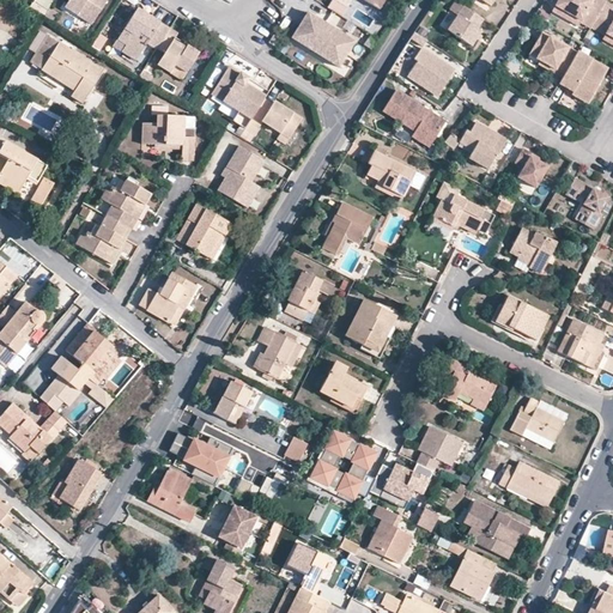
[(72,0),(67,8),(82,17),(92,24),(108,0),(72,0)]
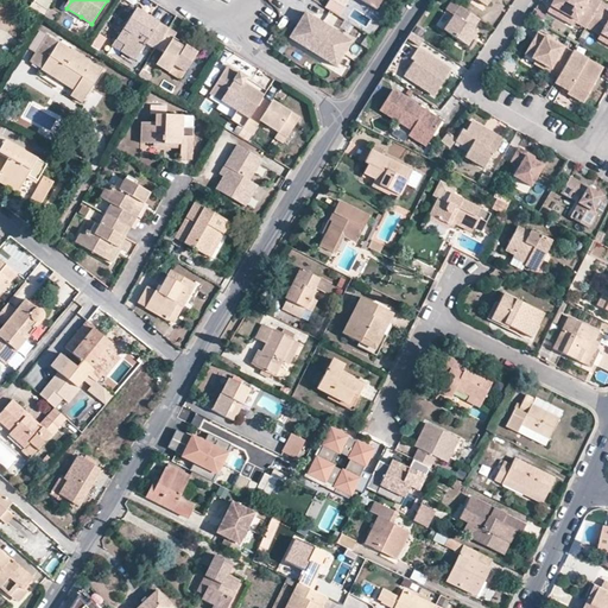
[(358,0),(375,11),(381,0),(358,0)]
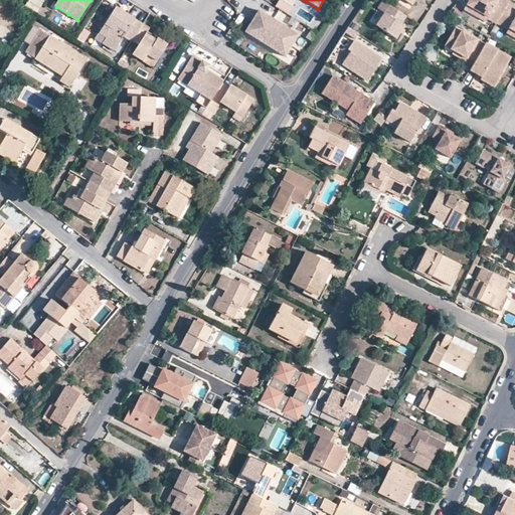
[(509,2),(505,0),(469,0),(466,5),(487,17),(487,18),(496,23),(509,2)]
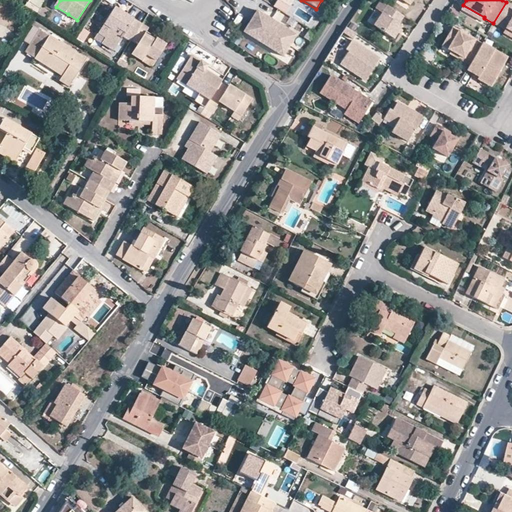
[(506,2),(493,23),(505,30),(505,28),(511,32),(511,4),(506,1),(506,2)]
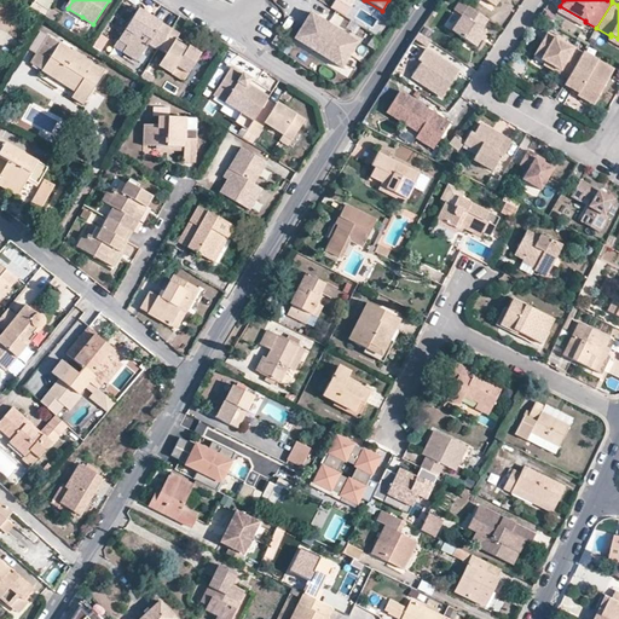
[(160,48),(173,29),(133,4),(113,35),(151,61),(160,48)]
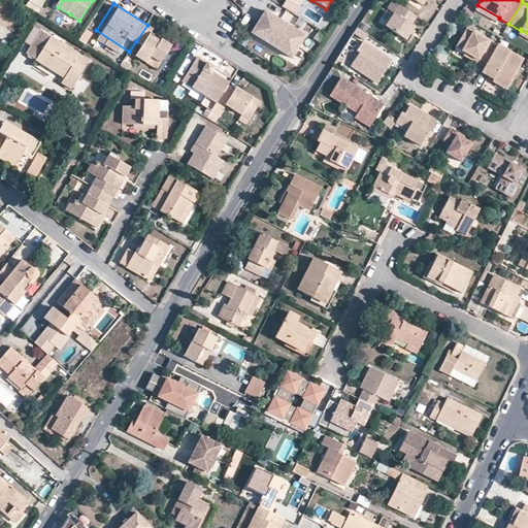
[(406,39),(415,27),(410,25),(417,17),(399,5),(385,26),(406,39)]
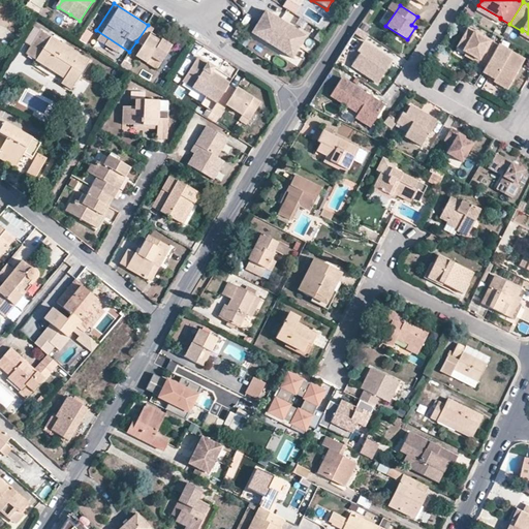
[(498,22),(500,19),(500,18),(478,5),(476,9),(498,22)]
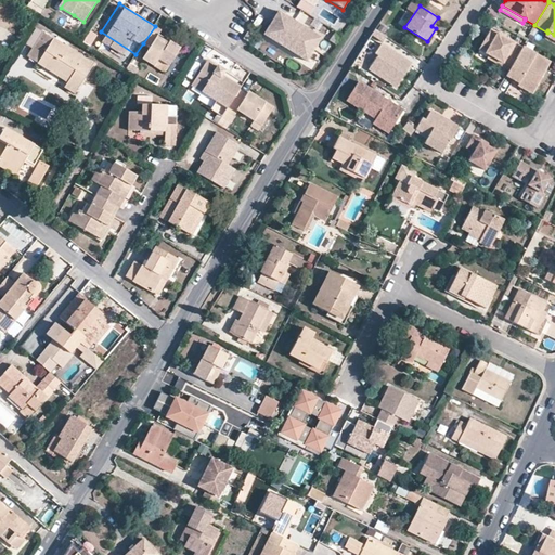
[(41,15),(48,20),(52,12),(46,8),(41,15)]
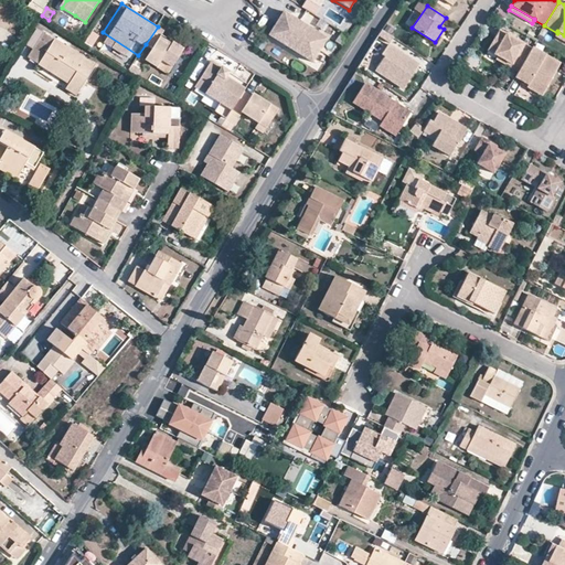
[(285,13),(269,36),(312,63),(328,40),(285,13)]
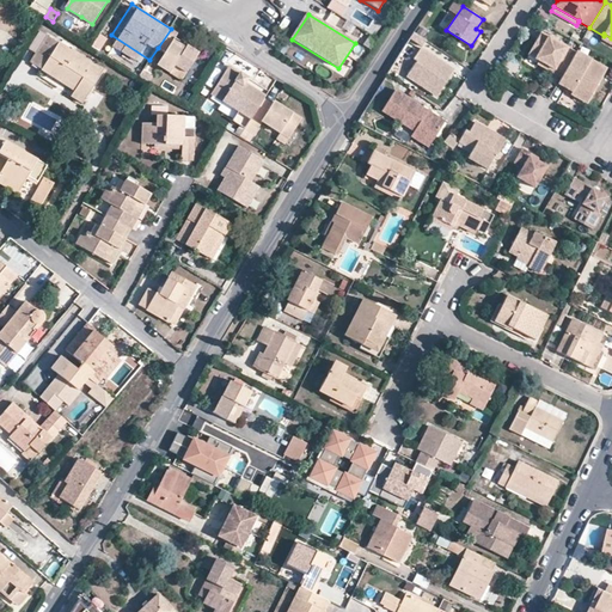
[(89,30),(92,24),(81,17),(78,23),(78,24),(89,30)]
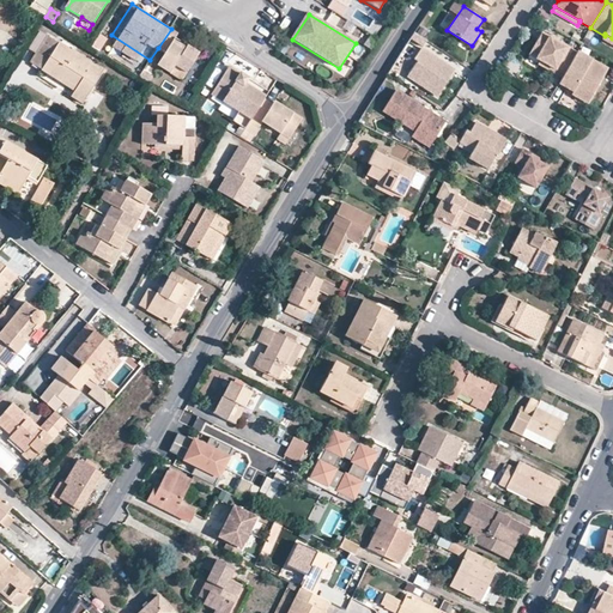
[(176,68),(188,76),(201,55),(188,47),(184,52),(174,43),(176,38),(180,35),(171,29),(158,48),(167,54),(158,66),(173,74),(176,68)]
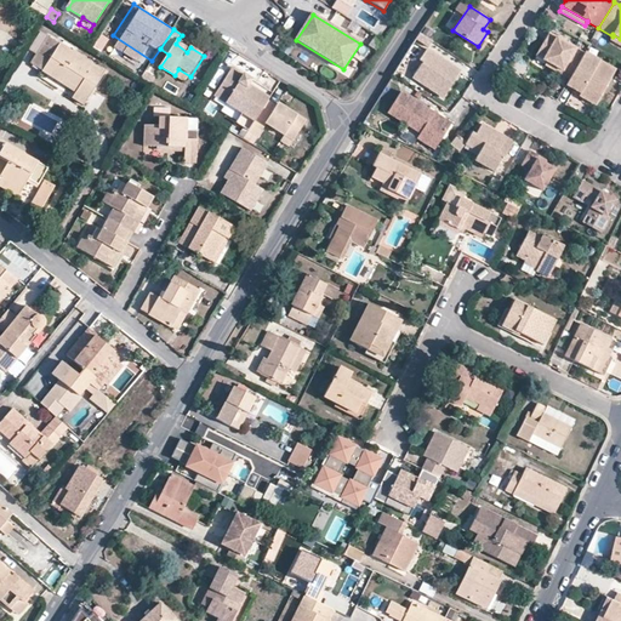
[(29,49),(36,53),(47,35),(41,32),(29,49)]
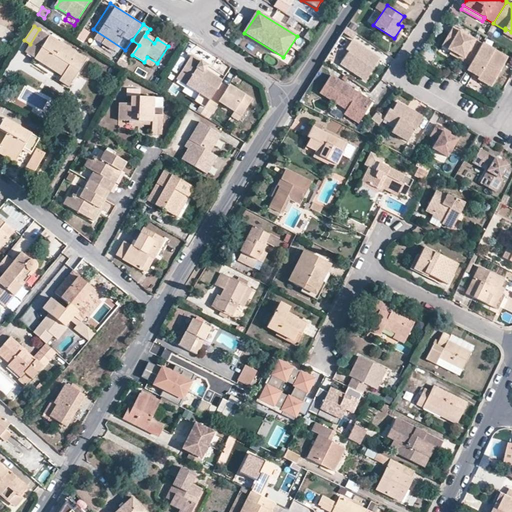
[(469,65),(482,43),(452,26),(441,45),(450,51),(456,54),(454,56),(469,65)]
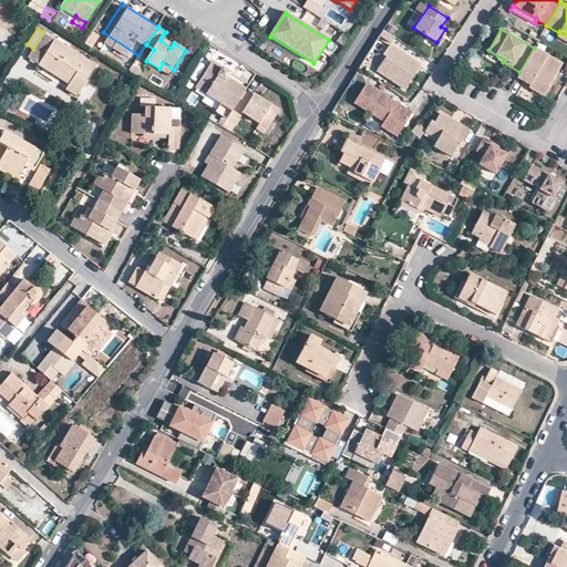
[(566,41),(566,35),(559,31),(559,33),(557,37),(566,41)]
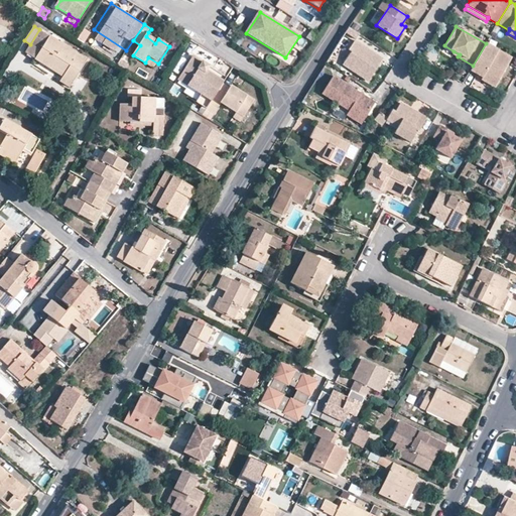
[(39,29),(30,44),(25,52),(62,76),(59,81),(70,87),(87,59),(39,29)]
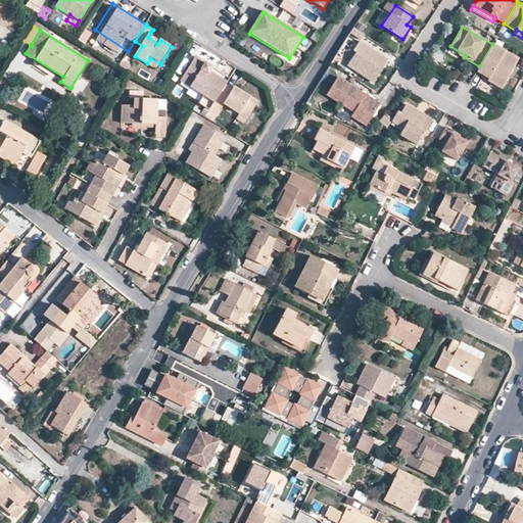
[(230,39),(234,41),(240,33),(236,30),(230,39)]
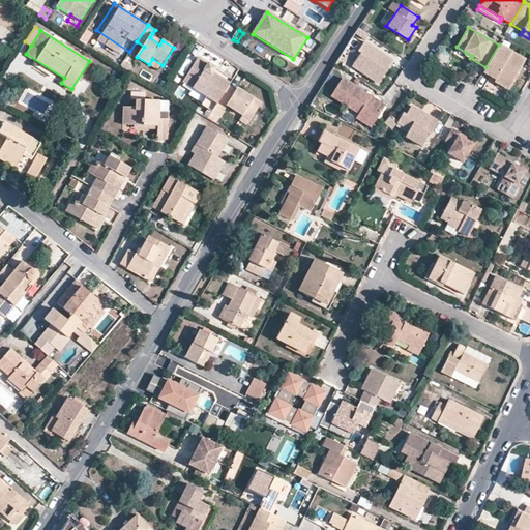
[(163,40),(152,33),(150,37),(159,45),(163,40)]
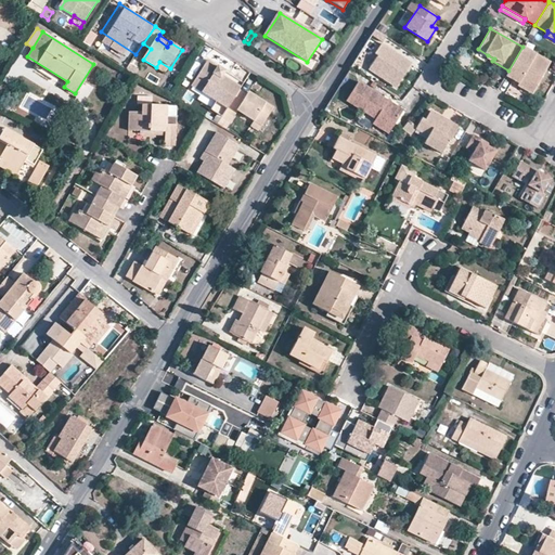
[(396,87),(411,63),(381,43),(374,53),(377,55),(368,68),(396,87)]
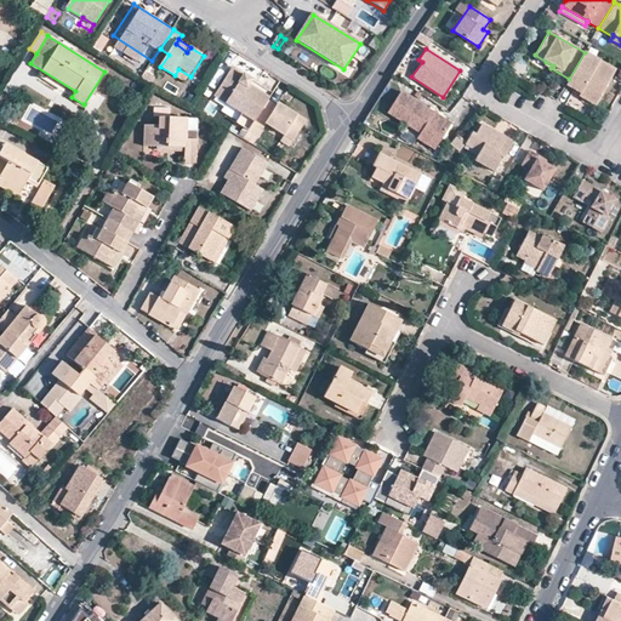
[(585,52),(569,79),(567,85),(581,93),(584,87),(599,97),(615,70),(585,52)]
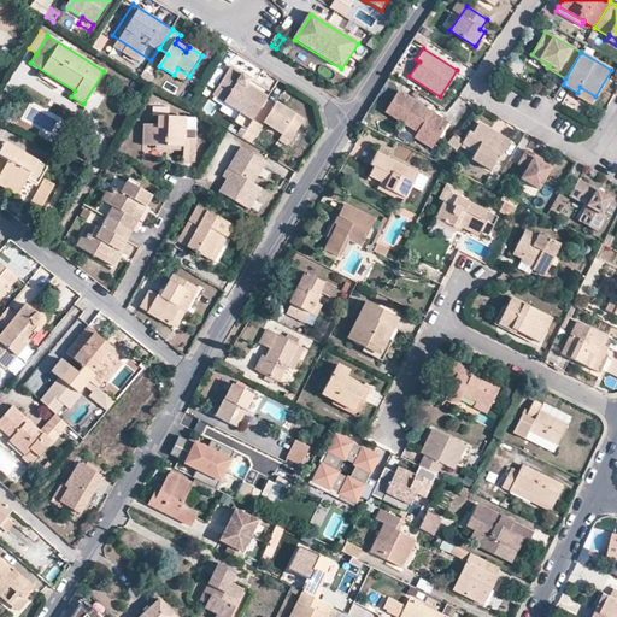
[(231,68),(228,72),(229,74),(240,80),(242,75),(231,68)]
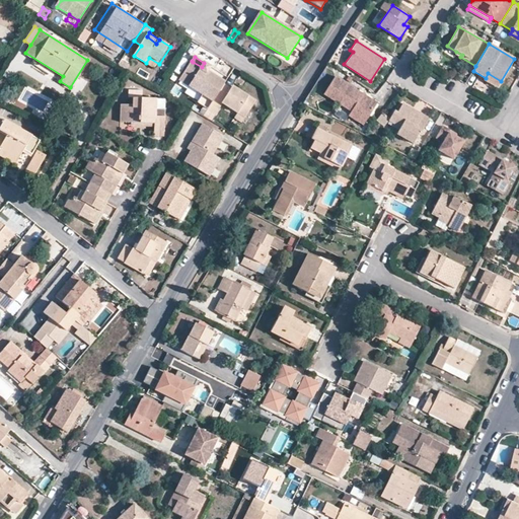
[(158,64),(159,64),(149,58),(146,63),(155,69),(158,64)]
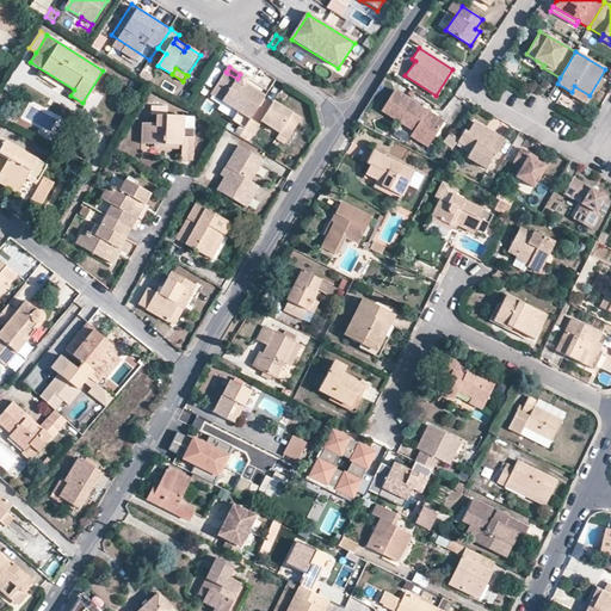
[(139,76),(147,81),(152,75),(142,71),(139,76)]
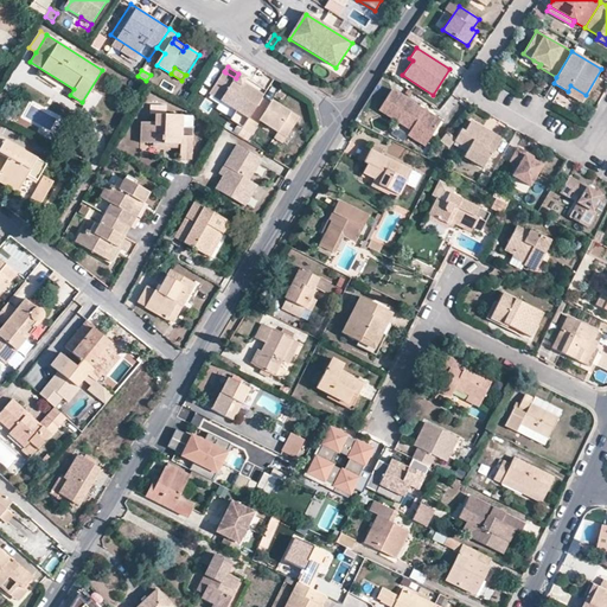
[(244,126),(262,98),(267,91),(254,83),(251,88),(243,84),(247,78),(238,74),(236,78),(225,72),(224,71),(211,93),(237,109),(232,119),(244,126)]
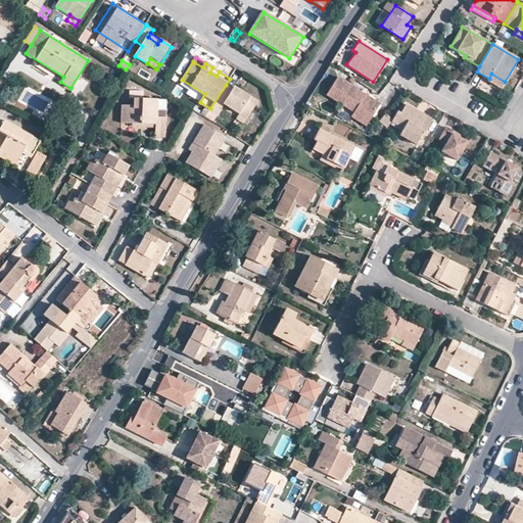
[(219,72),(212,67),(209,73),(217,76),(219,72)]
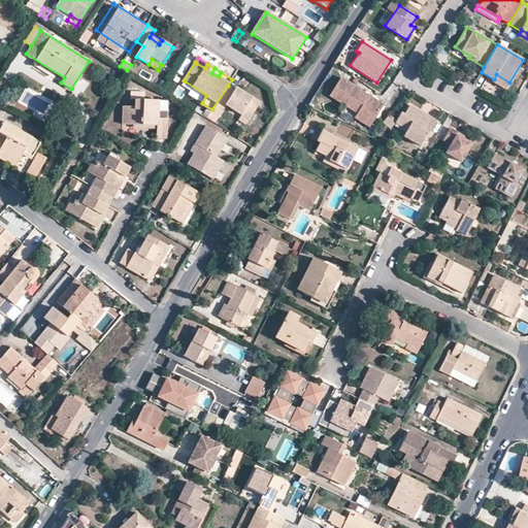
[(506,89),(509,83),(496,74),(494,79),(493,81),(506,89)]
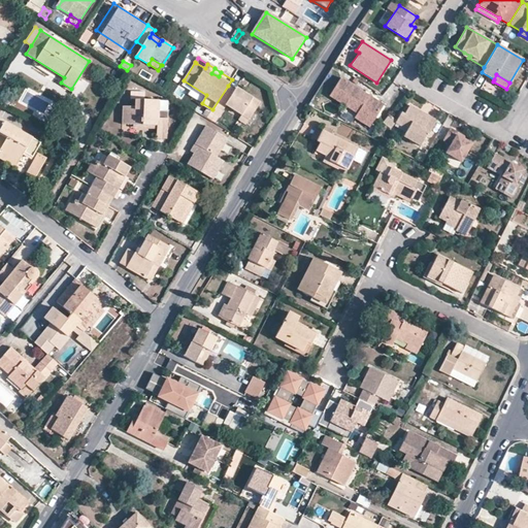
[(339,76),(328,95),(356,112),(354,117),(369,127),(384,105),(339,76)]
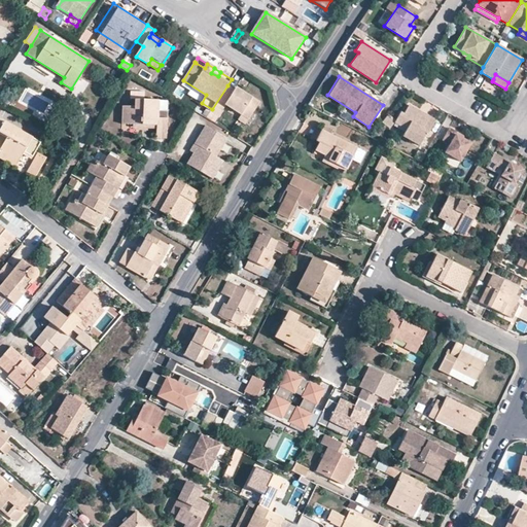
[(234,90),(227,85),(212,109),(220,114),(226,104),(242,114),(245,111),(251,115),(260,102),(245,92),(243,95),(234,90)]
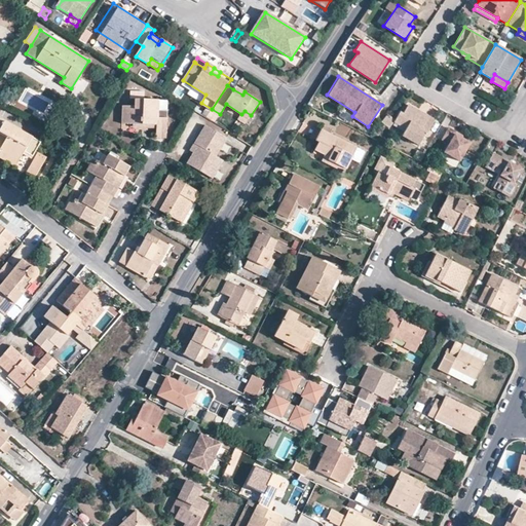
[(236,85),(233,89),(242,95),(245,91),(236,85)]
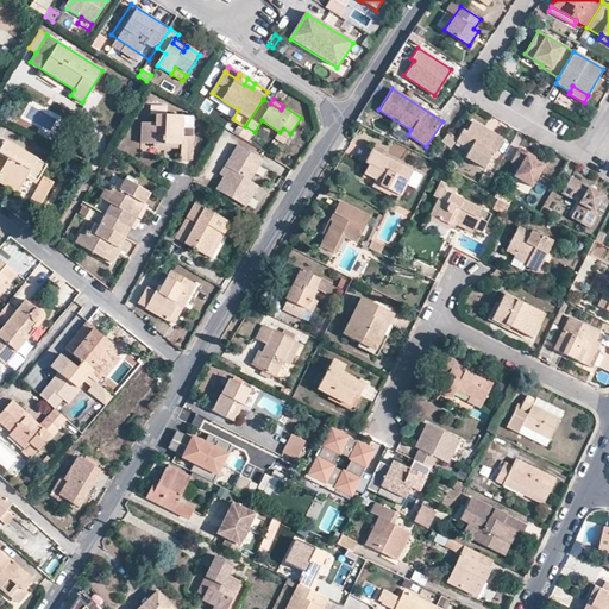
[(182,135),(183,127),(183,117),(157,115),(156,123),(142,121),(142,143),(154,143),(181,144),(182,144),(182,149),(181,158),(193,159),(194,136),(183,135),(182,135)]
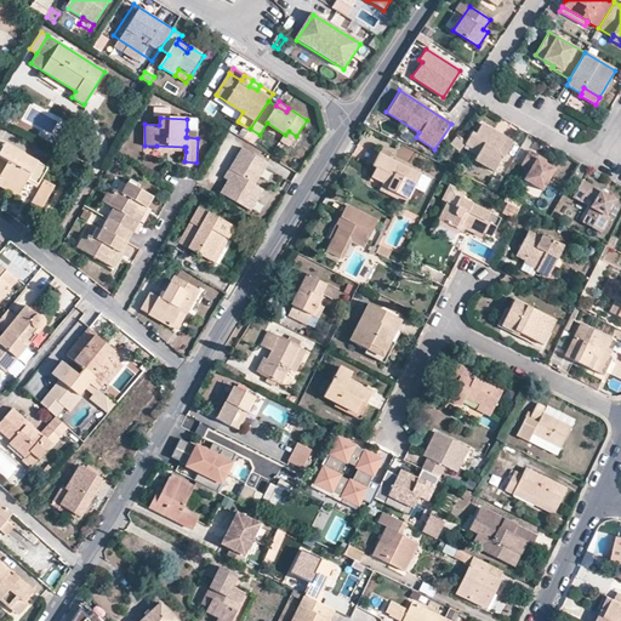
[(513,142),(482,124),(476,135),(472,132),(466,144),(479,152),(476,160),(491,170),(501,153),(505,155),(513,142)]
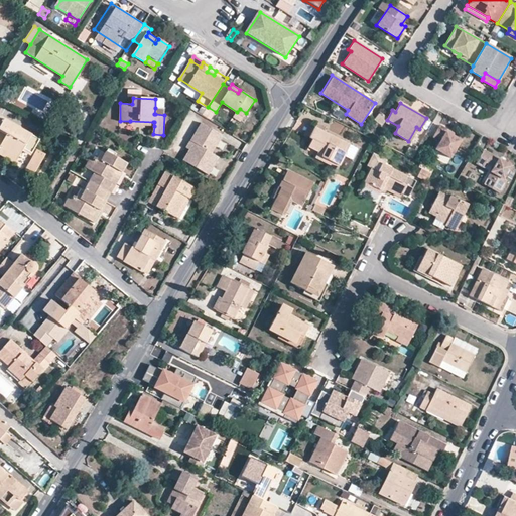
[(241,120),(246,113),(240,109),(237,112),(234,116),(241,120)]
